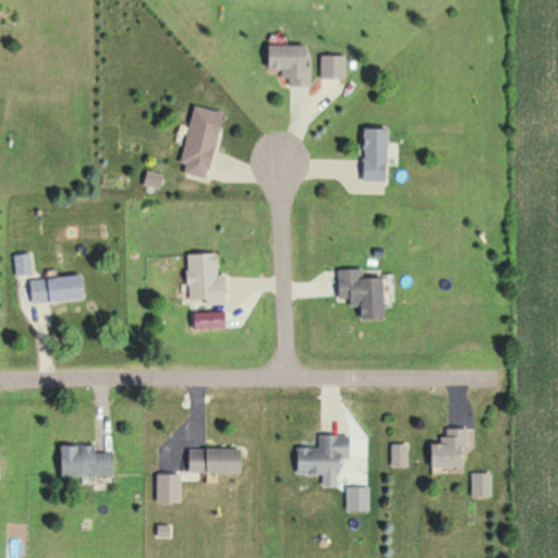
[(261,45),(261,70),(288,70),(288,85),(310,85),(310,45),(261,45)]
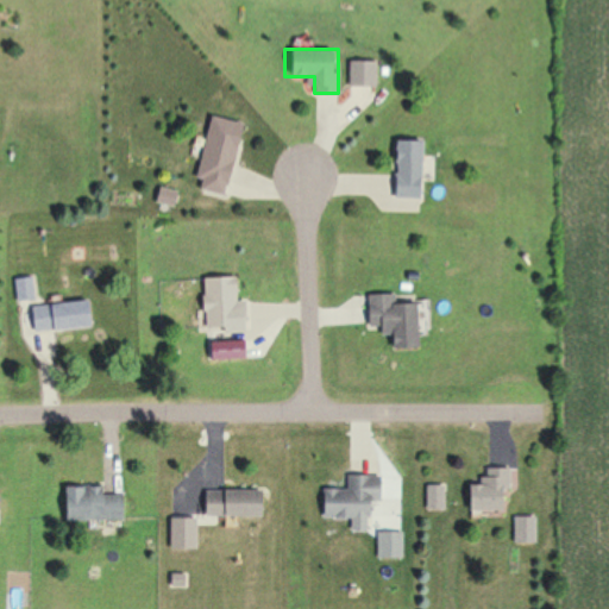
[(377,86),(377,61),(347,61),(347,86),(377,86)]
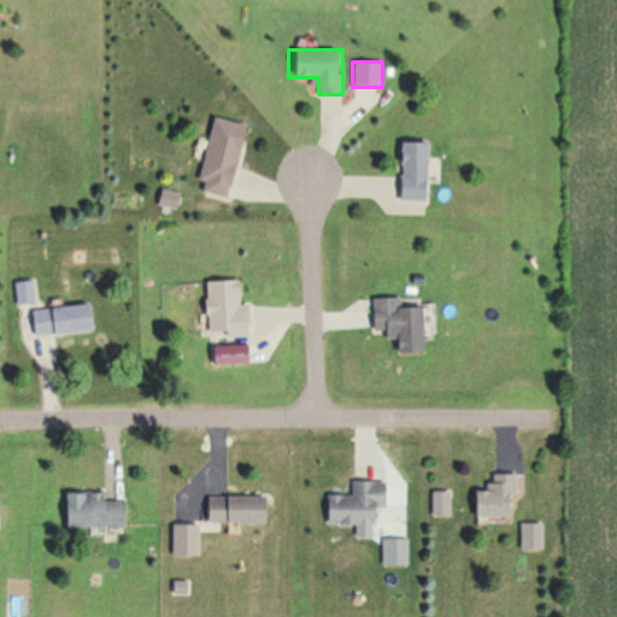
[(210,116),(192,188),(225,198),(244,124),(210,116)]
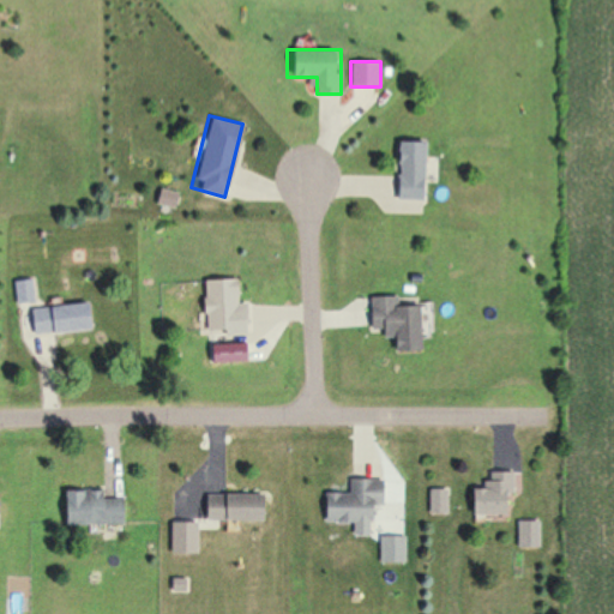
[(425,142),(393,142),(393,187),(425,187),(425,142)]
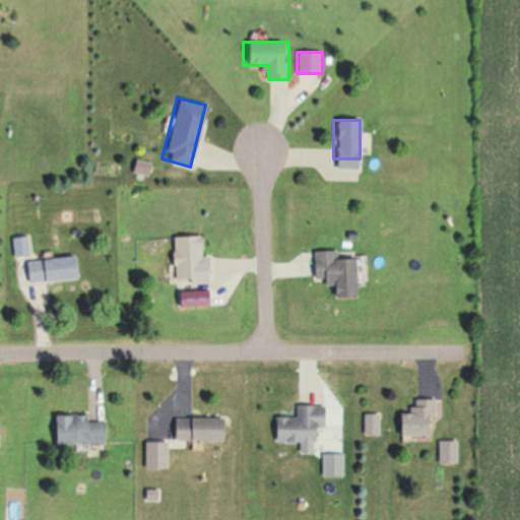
[(172,283),(206,282),(205,236),(171,237),(172,283)]
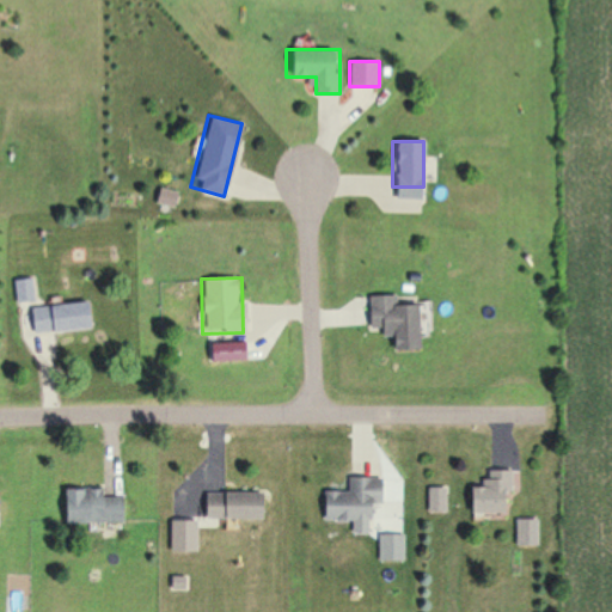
[(398,305),(398,294),(367,295),(367,330),(383,330),(383,350),(421,349),(420,304),(398,305)]
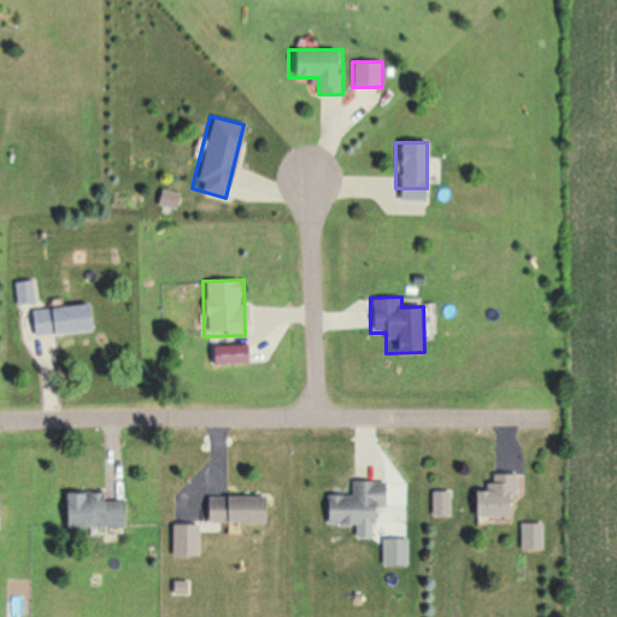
[(28,309),(29,335),(94,331),(92,304),(28,309)]
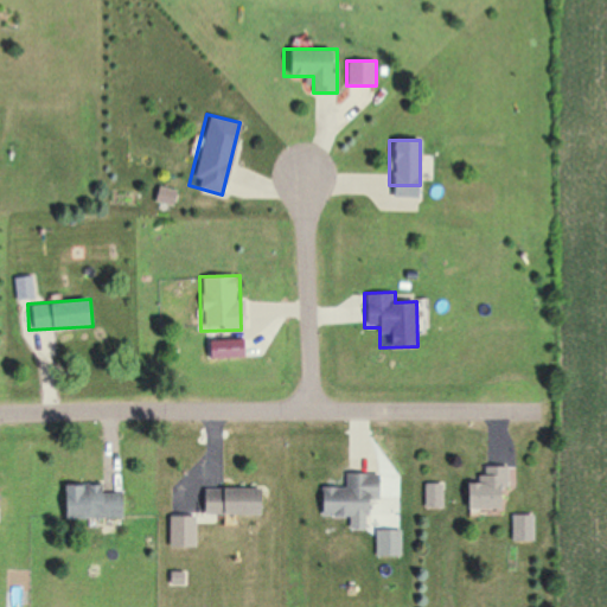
[(461,509),(504,509),(504,467),(490,467),(490,475),(477,475),(477,484),(461,484),(461,509)]
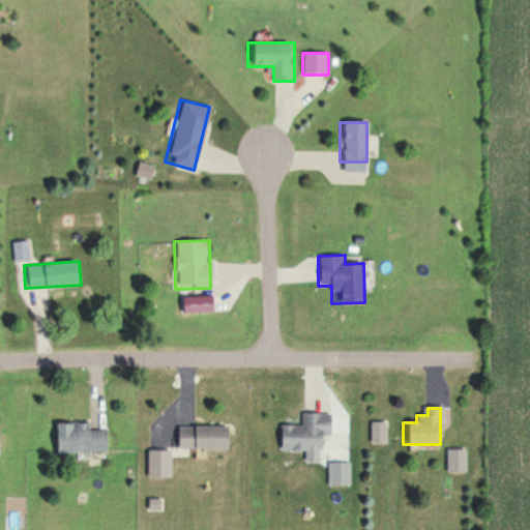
[(276,424),(277,450),(304,450),(304,461),(321,461),(321,437),(331,437),(331,413),(300,413),(300,424),(276,424)]
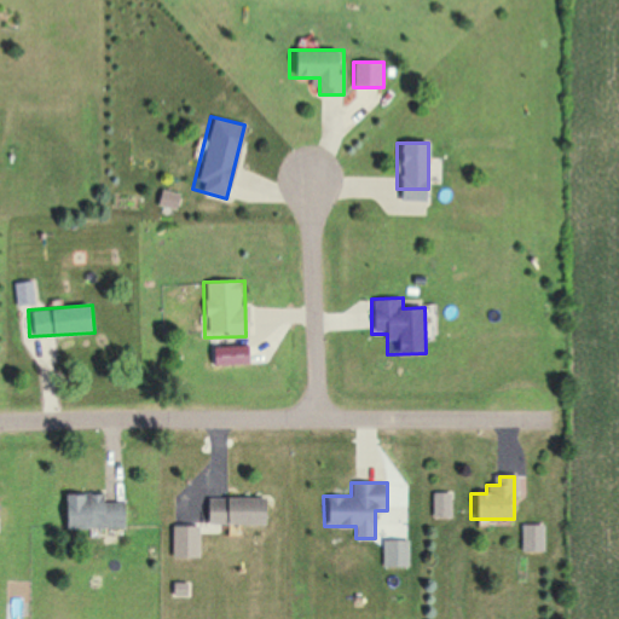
[(106,495),(61,493),(61,528),(127,530),(127,503),(106,503),(106,495)]
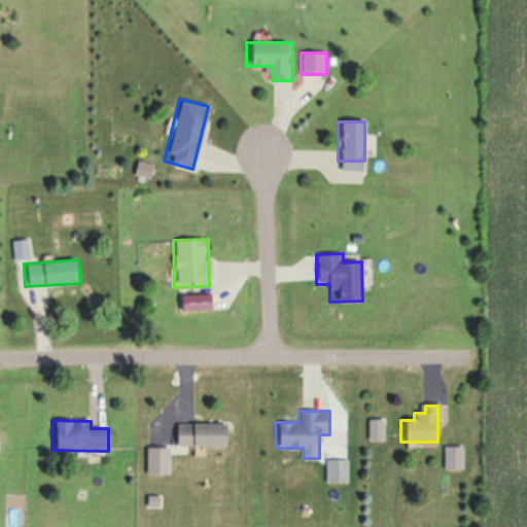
[(369,435),(369,441),(383,441),(383,421),(369,421),(369,435)]
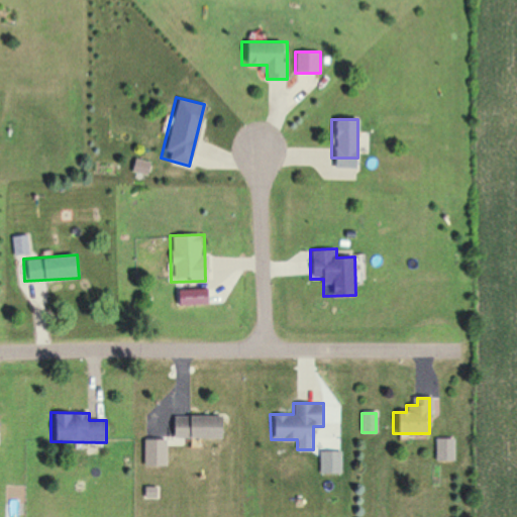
[(222,415),(171,415),(171,438),(222,438),(222,415)]
